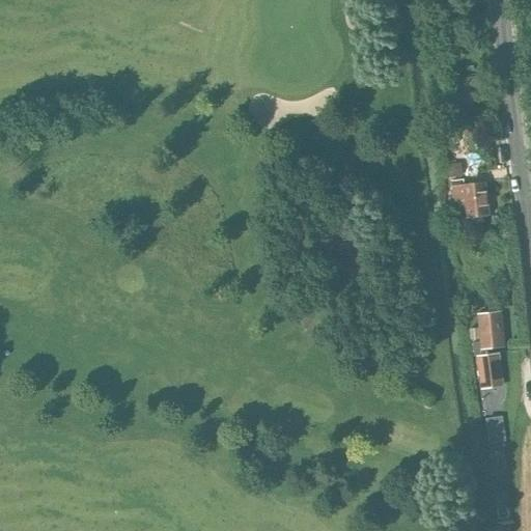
[(451,63),(439,64),(440,76),(452,75),(451,63)]
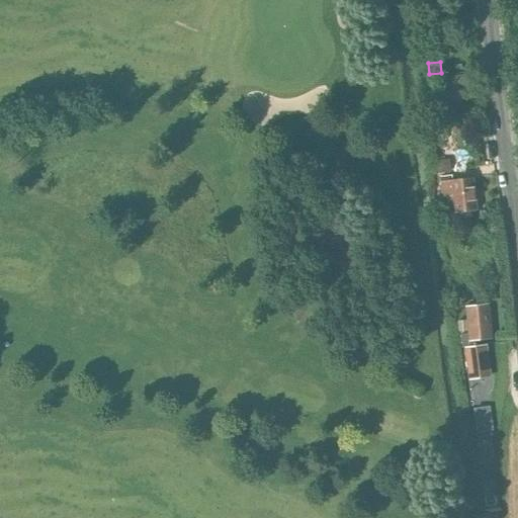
[(465,74),(446,77),(447,89),(466,87),(465,74)]
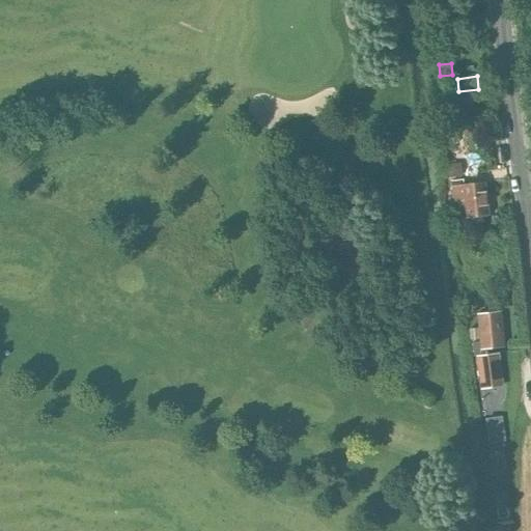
[(460,162),(447,163),(449,176),(463,175),(460,162)]
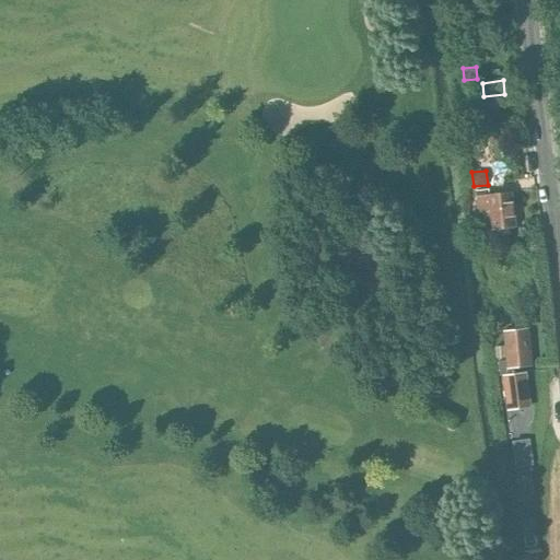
[(476,189),(479,211),(479,212),(475,212),(477,224),(478,231),(515,226),(512,190),(489,194),(489,188),(476,189)]
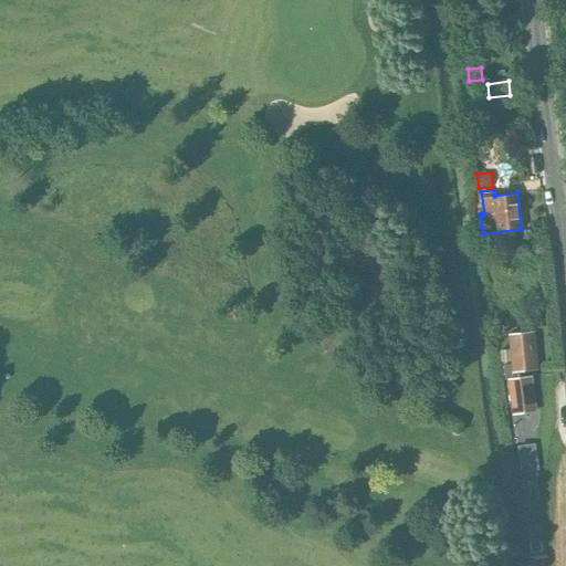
[(510,364),(503,365),(505,379),(507,379),(512,413),(535,411),(531,376),(530,370),(537,370),(533,331),(506,334),(509,352),(510,362),(510,364)]
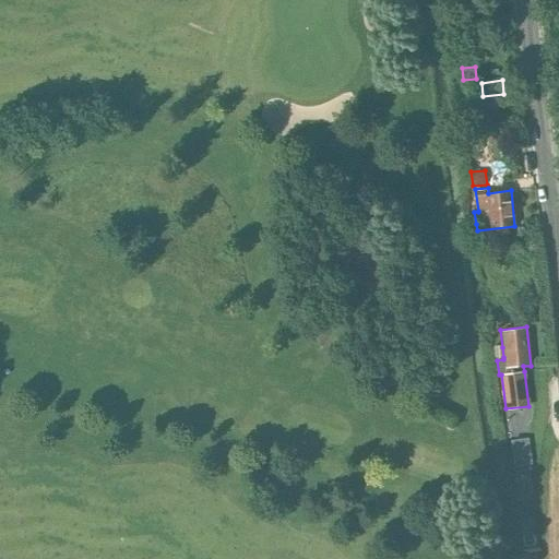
[(502,345),(494,346),(495,357),(503,357),(502,347),(502,345)]
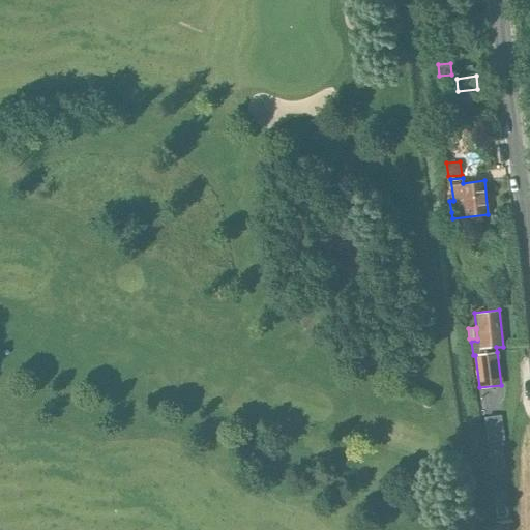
[(417,349),(409,356),(419,367),(429,360),(417,349)]
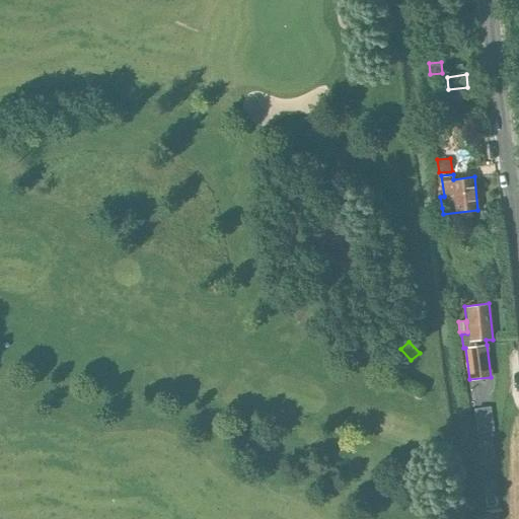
[(490,406),(473,409),(475,421),(492,419),(490,406)]
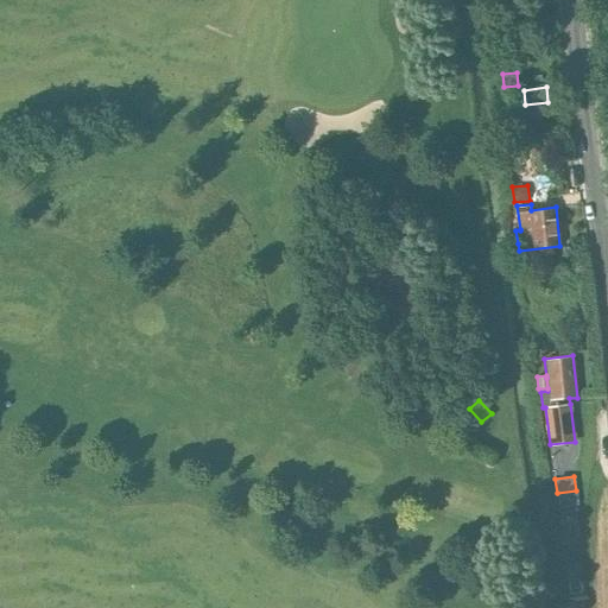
[(586,582),(569,584),(571,599),(588,596),(586,582)]
